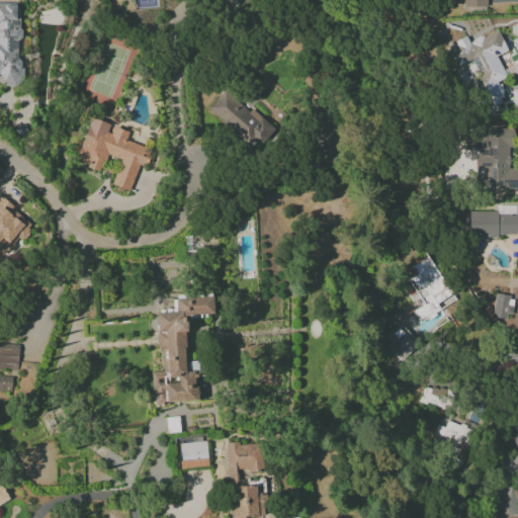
[(20,4),(0,4),(0,77),(5,78),(5,85),(19,85),(20,4)]
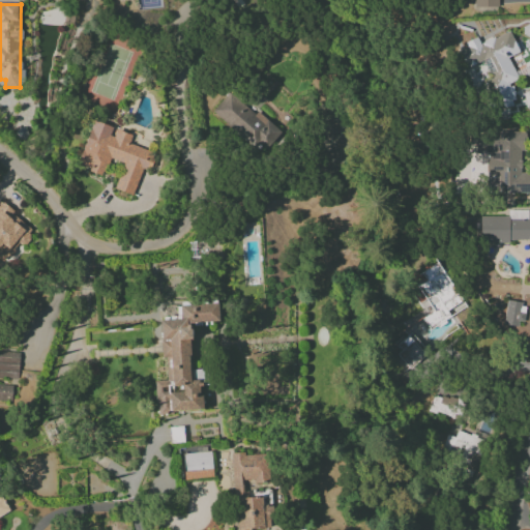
[(516,102),(507,83),(518,79),(508,57),(519,53),(509,31),(479,43),(478,39),(458,48),(467,68),(483,61),(491,78),(484,81),(497,111),(516,102)]
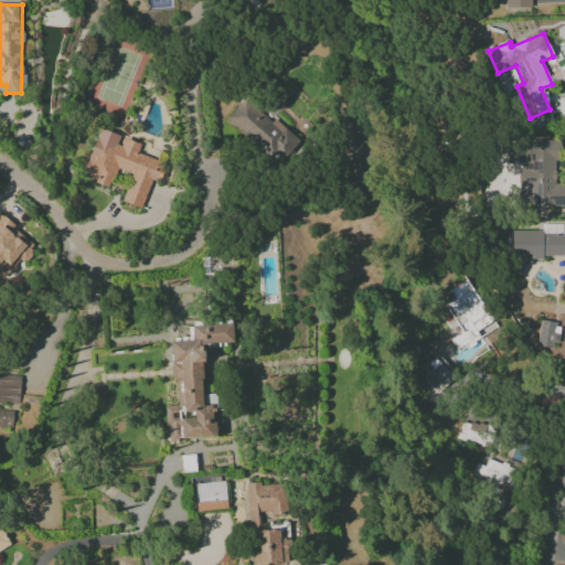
[(297,139),(274,118),(270,123),(244,98),(226,118),(275,162),(297,139)]
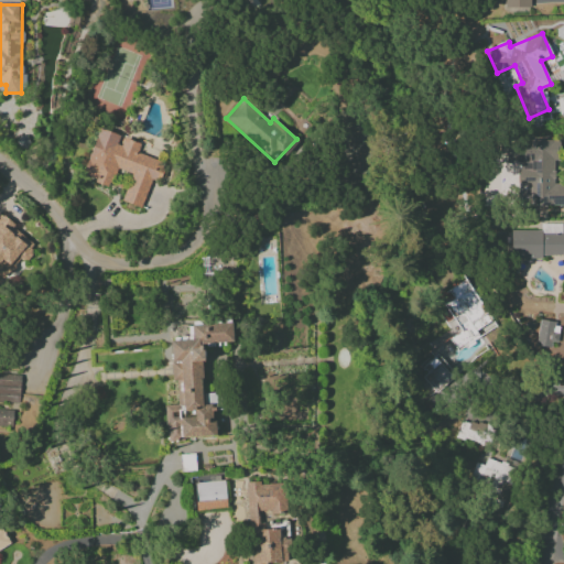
[(84,175),(95,179),(94,183),(109,187),(115,169),(131,173),(122,202),(142,208),(151,176),(160,179),(164,162),(137,154),(140,143),(121,138),(122,136),(97,128),(84,175)]
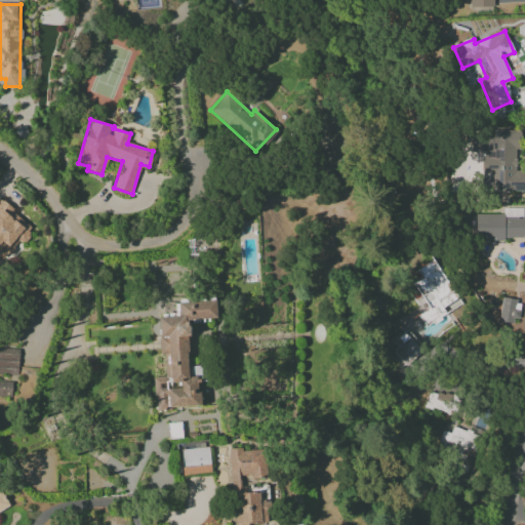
[(524,191),(524,171),(516,171),(516,131),(471,131),(470,152),(482,152),(482,187),(491,187),(491,191),(524,191)]
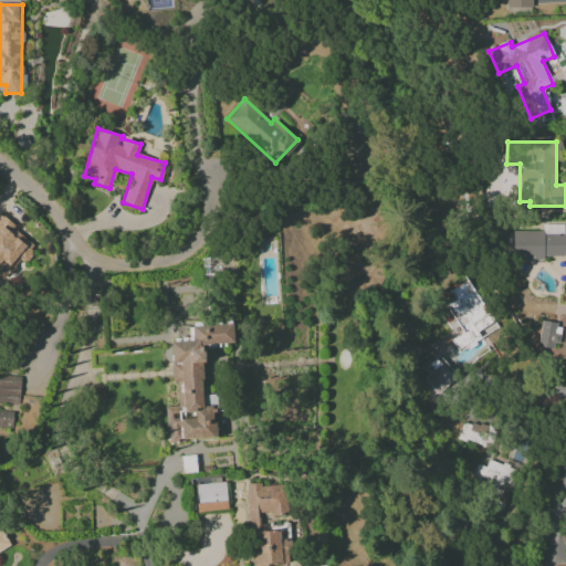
[(0,274),(6,280),(34,245),(0,215),(0,274)]
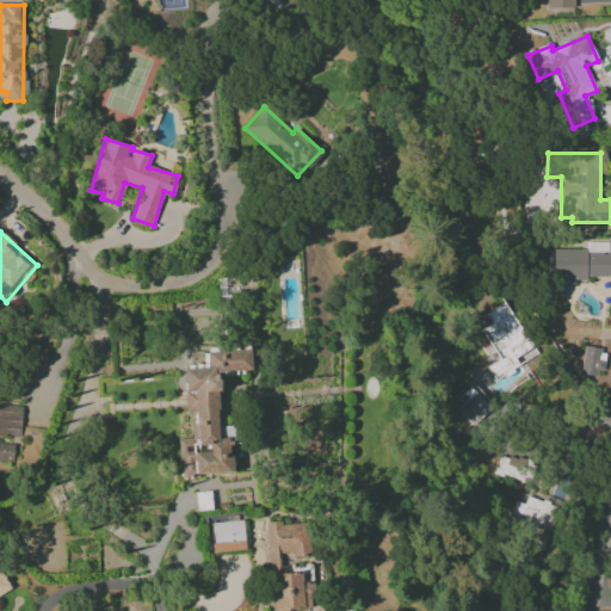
[(553,251),(554,279),(610,278),(610,241),(586,242),(586,250),(553,251)]
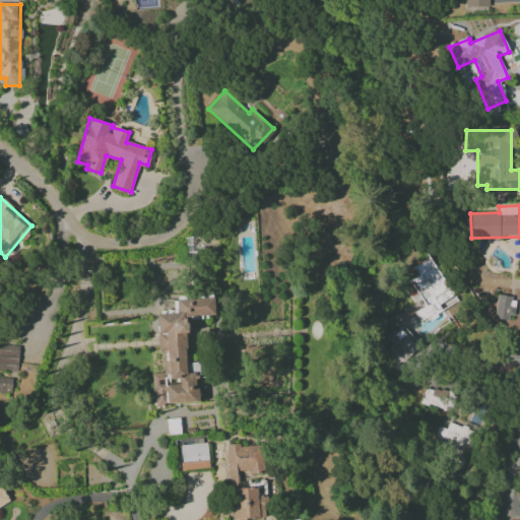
[(420,323),(442,311),(438,305),(452,297),(430,257),(412,268),(416,274),(408,279),(424,306),(413,311),(420,323)]
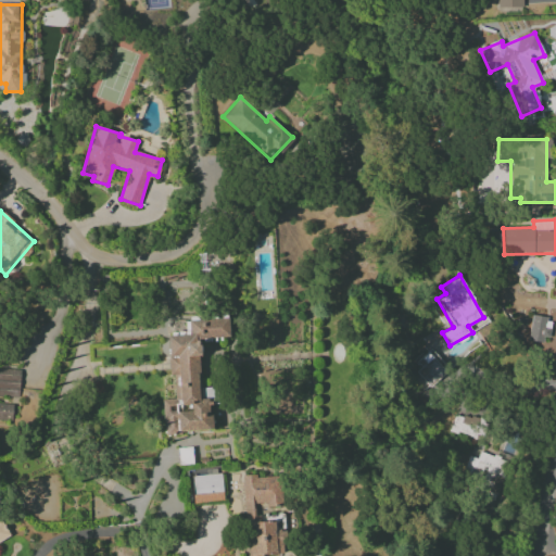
[(547,329),(544,328),(545,317),(531,315),(528,340),(546,342),(547,329)]
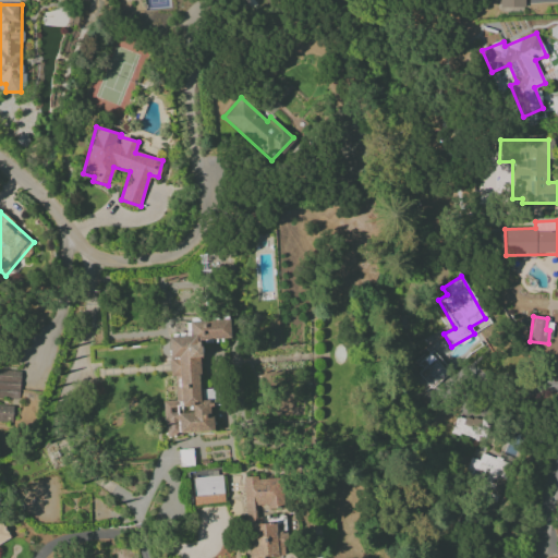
[(199,340),(230,339),(230,319),(187,322),(187,335),(168,336),(170,377),(174,376),(176,400),(162,401),(165,434),(213,433),(210,401),(202,402),(199,340)]
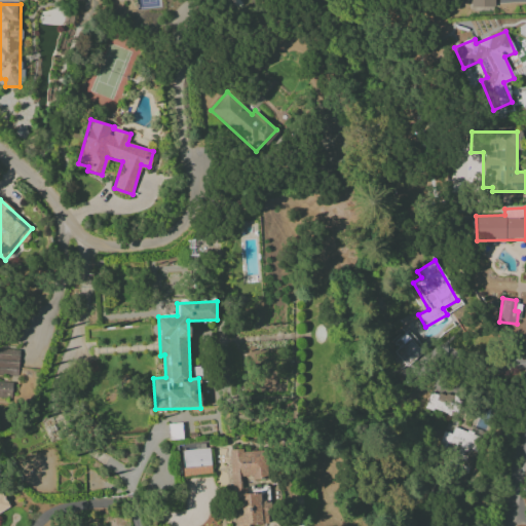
[(0,399),(10,400),(12,383),(0,381),(0,374),(17,376),(20,350),(0,348),(0,399)]
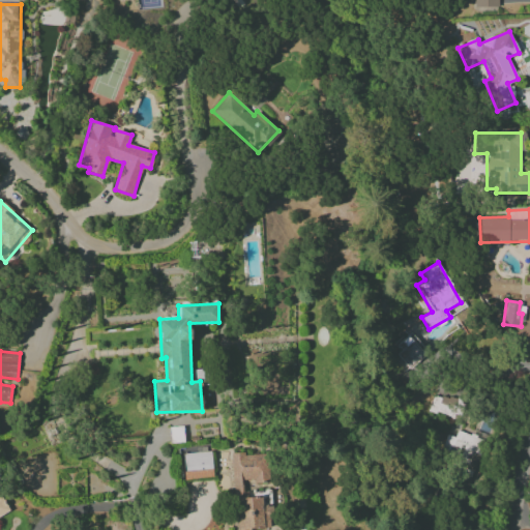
[(447,435),(440,453),(464,462),(466,455),(476,460),(483,441),(458,431),(454,438),(447,435)]
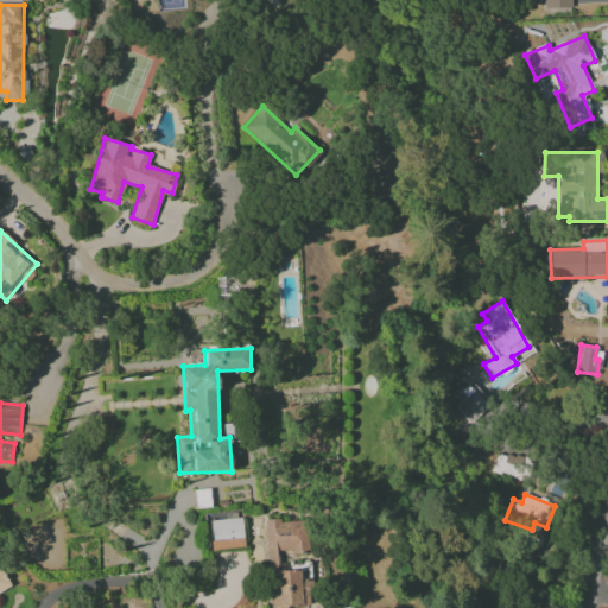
[(210,550),(244,549),(241,512),(208,513),(210,550)]
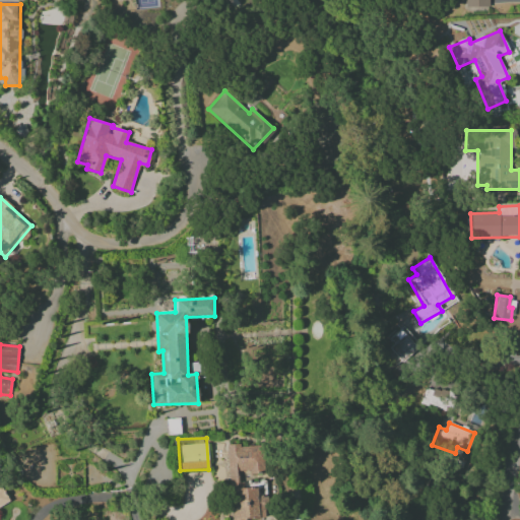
[(231,519),(245,519),(265,518),(264,501),(258,501),(257,488),(241,489),(240,473),(261,472),(260,445),(228,446),(231,519)]
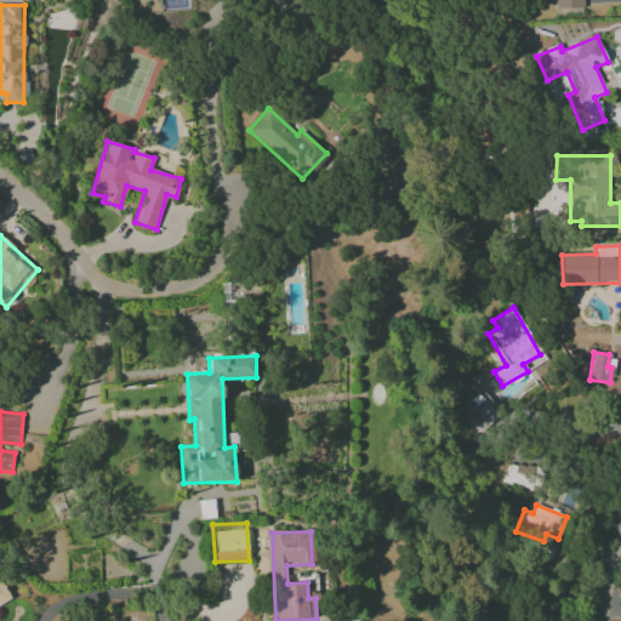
[(0,604),(10,599),(1,582),(0,582),(0,604)]
